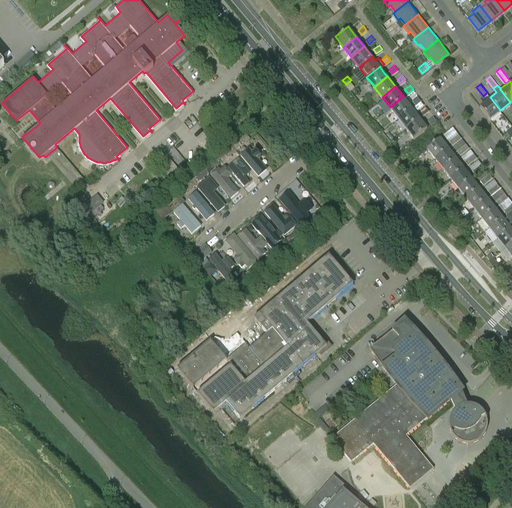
[(418,95),(412,99),(415,103),(421,99),(418,95)]
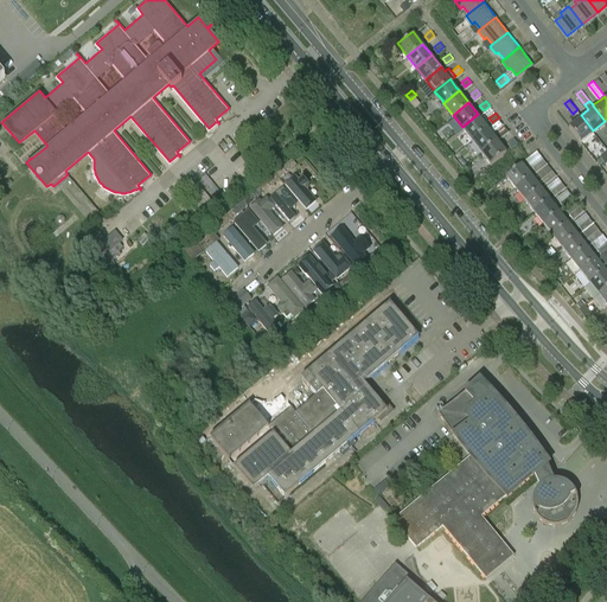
[(487,126),(478,114),(462,127),(472,139),(487,126)]
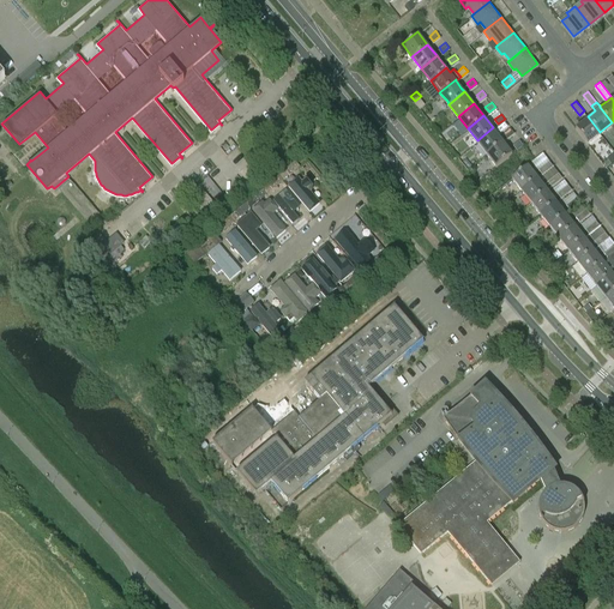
[(588,116),(575,126),(588,142),(600,132),(588,116)]
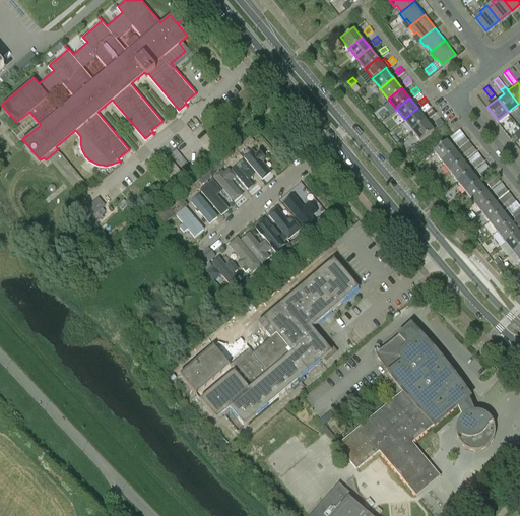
[(432,107),(427,111),(430,115),(435,111),(432,107)]
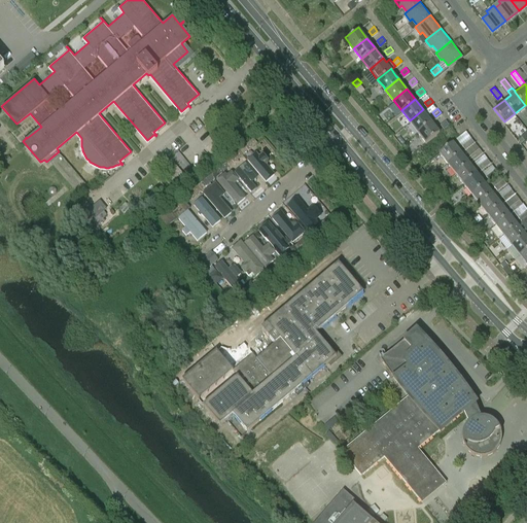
[(423,109),(410,120),(417,130),(430,119),(423,109)]
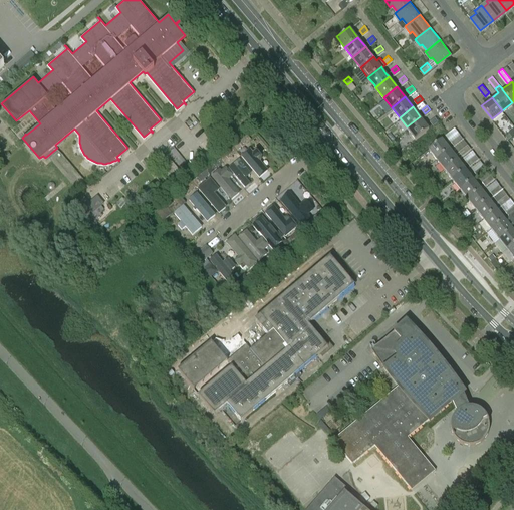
[(430,119),(433,123),(438,119),(435,115),(430,119)]
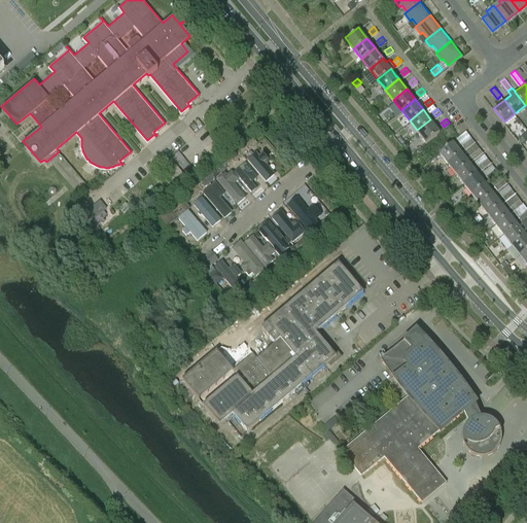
[(438,131),(430,119),(417,130),(425,141),(438,131)]
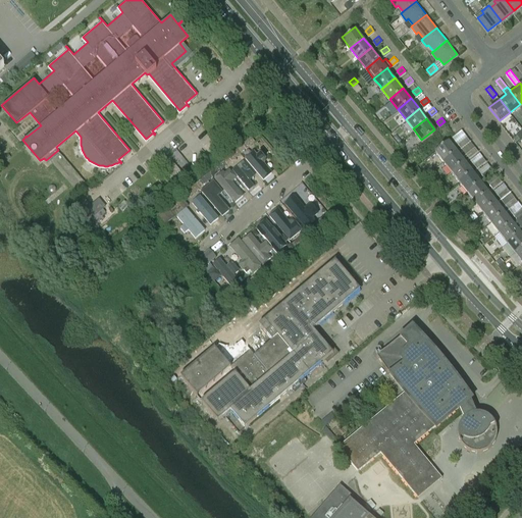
[(251,135),(237,147),(241,151),(255,139),(251,135)]
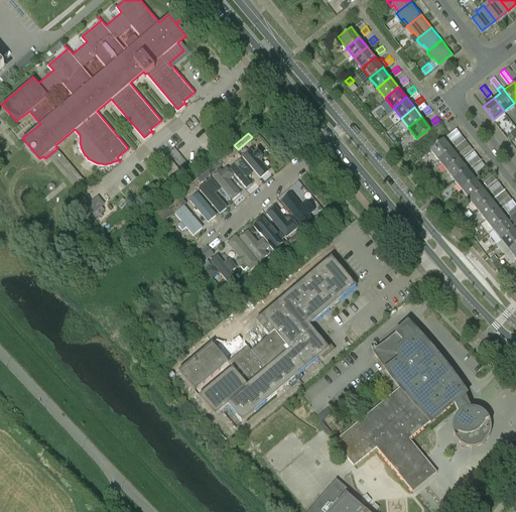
[(465,138),(462,134),(453,140),(456,145),(465,138)]
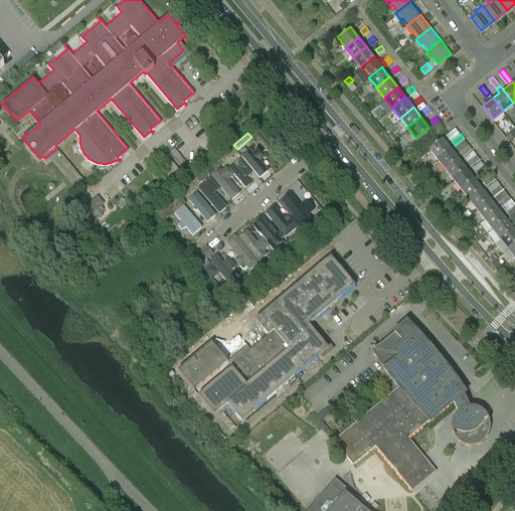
[(437,158),(450,148),(442,137),(428,147),(437,158)]
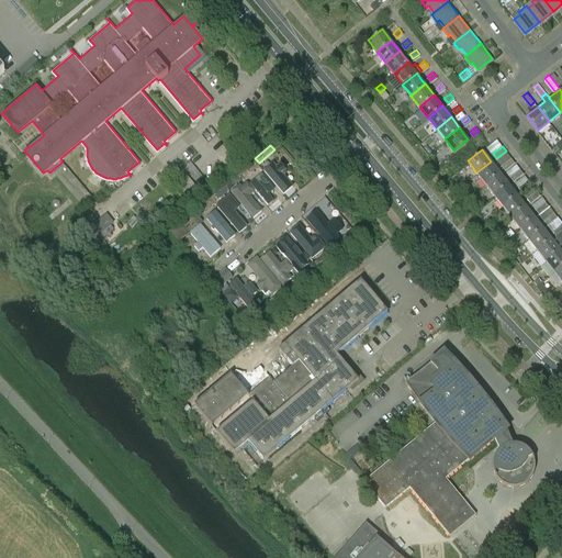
[(262,164),(267,169),(282,193),(296,185),(277,154),(262,164)]
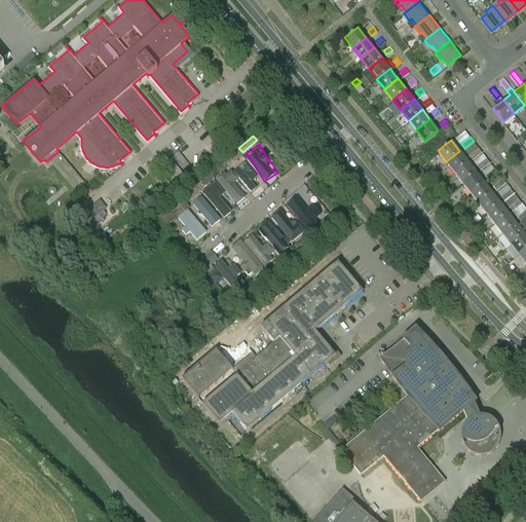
[(184,166),(188,164),(181,147),(171,151),(173,157),(164,160),(171,177),(185,171),(184,166)]
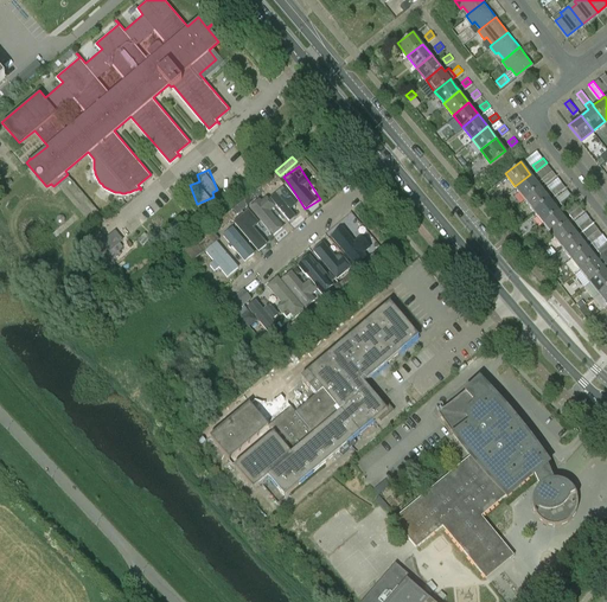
[(275,170),(266,179),(270,184),(280,175),(275,170)]
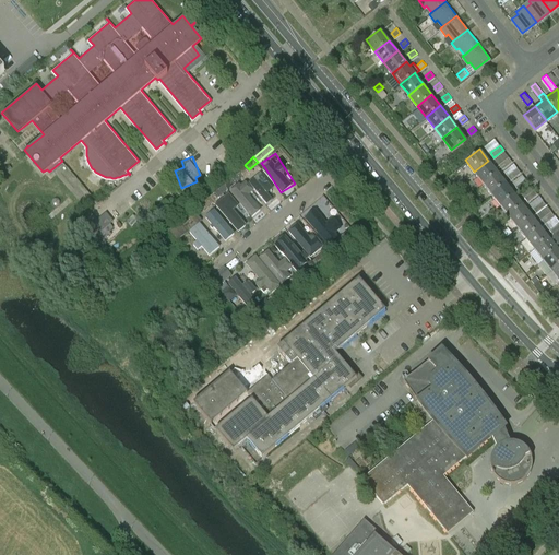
[(512,161),(509,156),(499,164),(502,167),(512,161)]
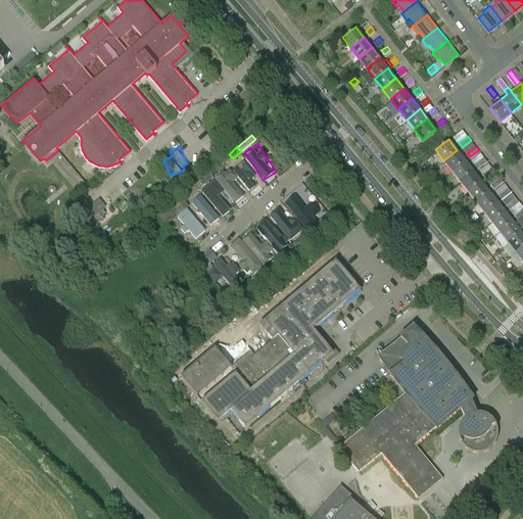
[(465,160),(457,150),(443,160),(452,171),(465,160)]
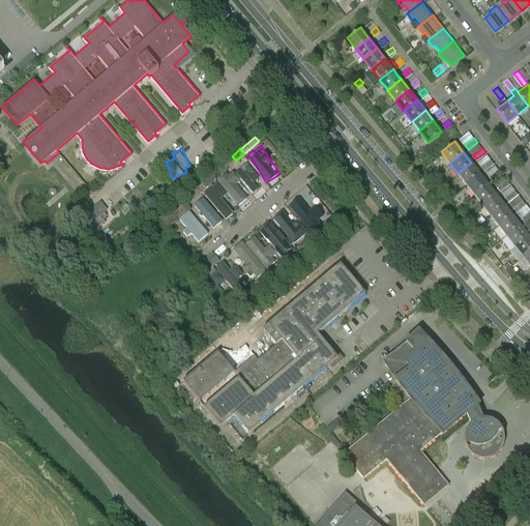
[(493,163),(490,157),(480,165),(484,170),(493,163)]
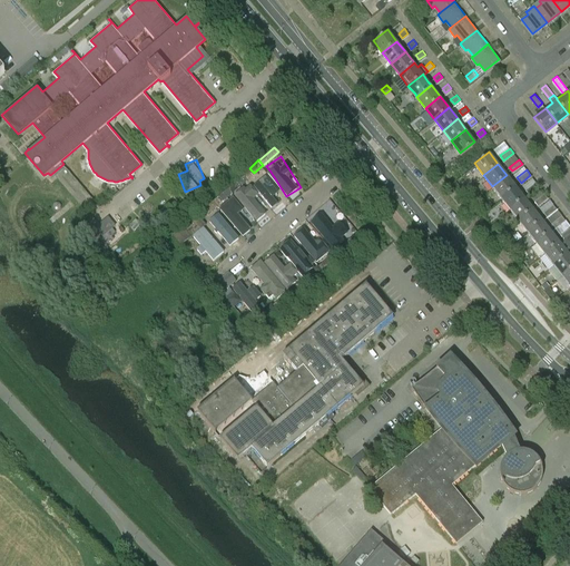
[(243,173),(234,181),(238,186),(247,178),(243,173)]
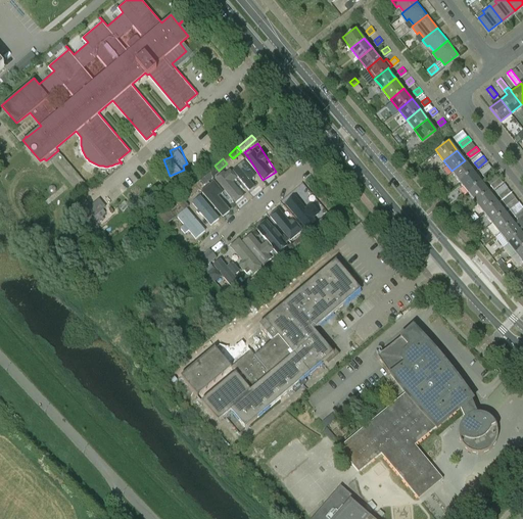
[(460,181),(473,170),(465,160),(452,171),(460,181)]
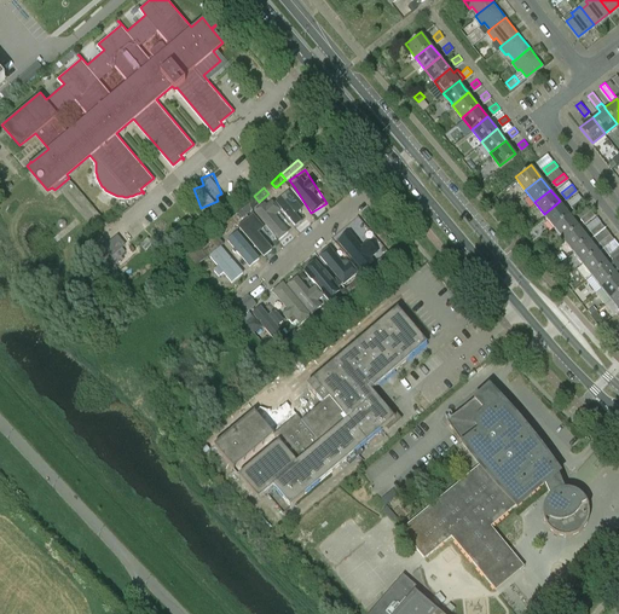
[(301,218),(296,212),(302,207),(291,196),(287,200),(283,195),(276,201),(295,224),(301,218)]
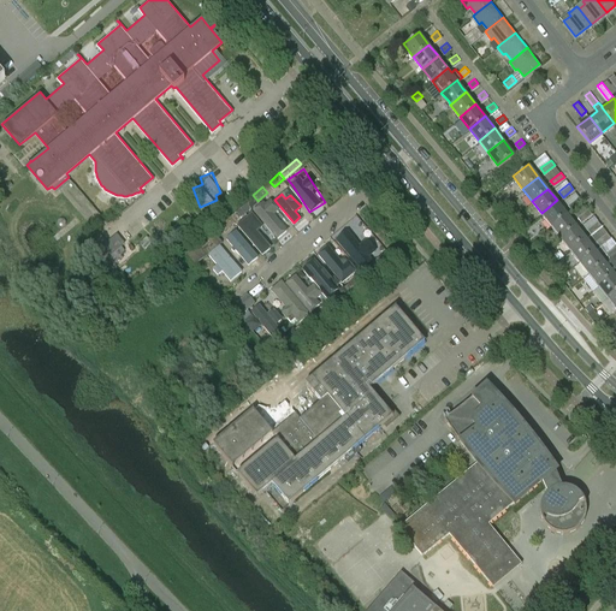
[(579,195),(568,203),(572,208),(582,200),(579,195)]
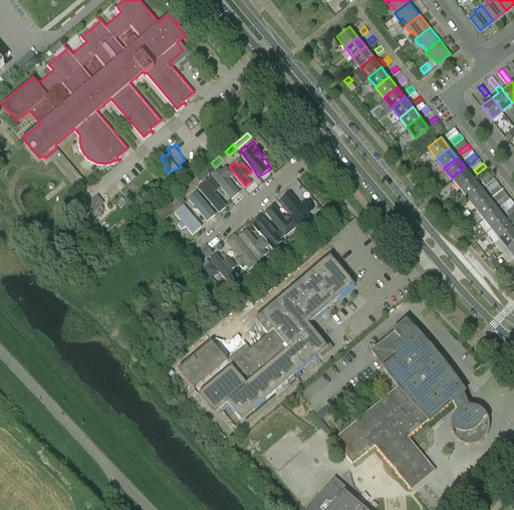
[(228,179),(230,177),(221,167),(212,176),(233,199),(240,192),(228,179)]
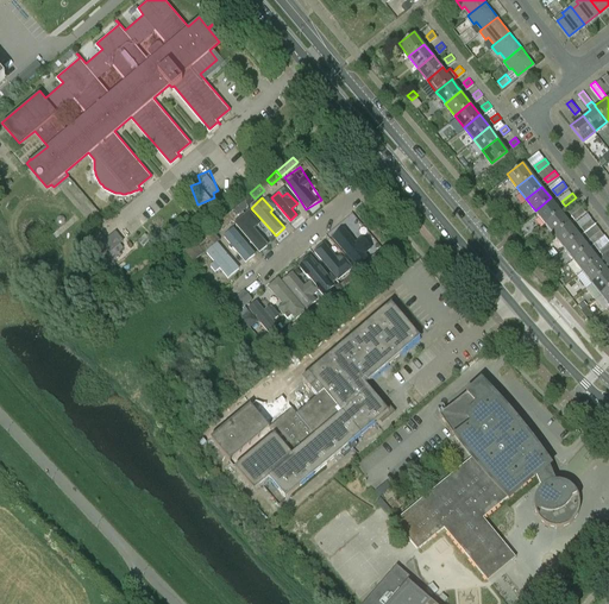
[(545,222),(560,209),(551,197),(535,211),(545,222)]
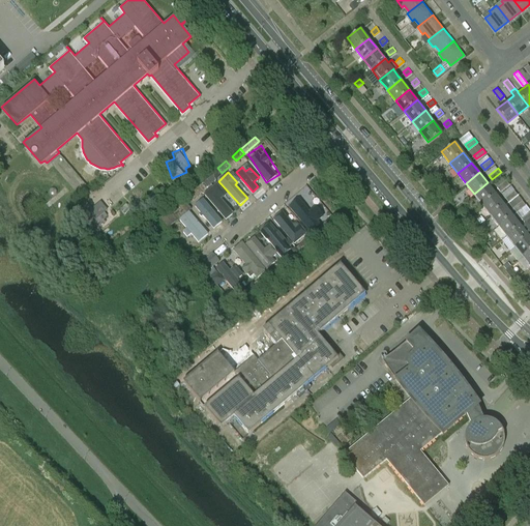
[(212,173),(203,180),(207,184),(215,177),(212,173)]
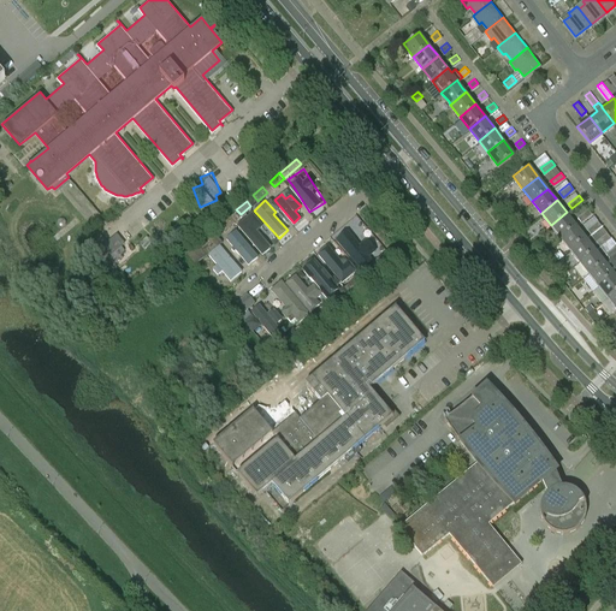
[(588,207),(578,215),(581,220),(592,212),(588,207)]
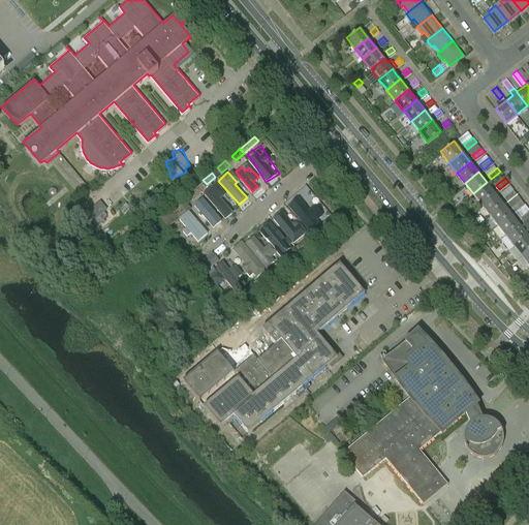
[(221,198),(226,193),(216,182),(204,192),(226,218),(234,213),(221,198)]
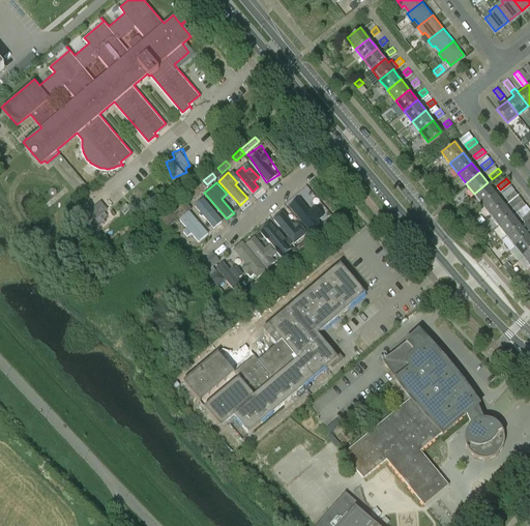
[(482,203),(496,193),(488,182),(474,194),(482,203)]
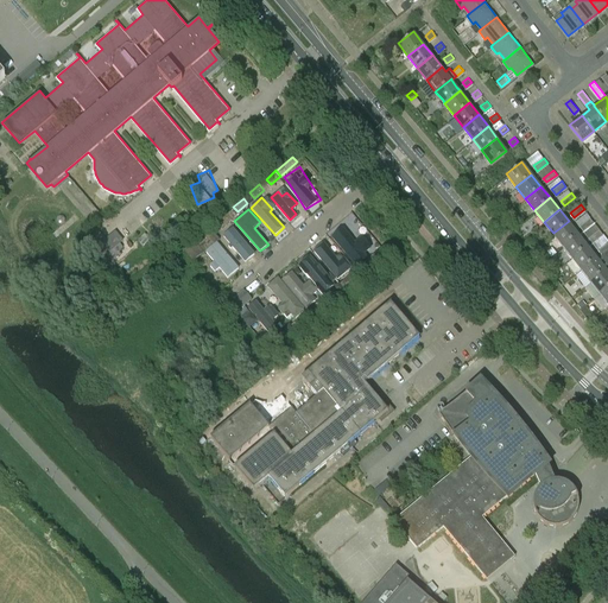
[(227,211),(217,221),(221,226),(232,217),(227,211)]
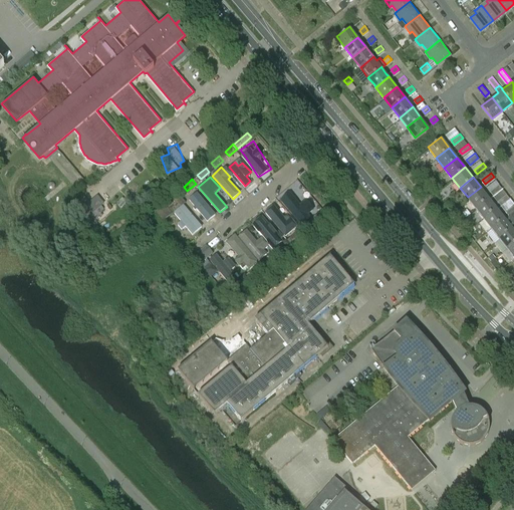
[(499,183),(490,190),(493,194),(502,187),(499,183)]
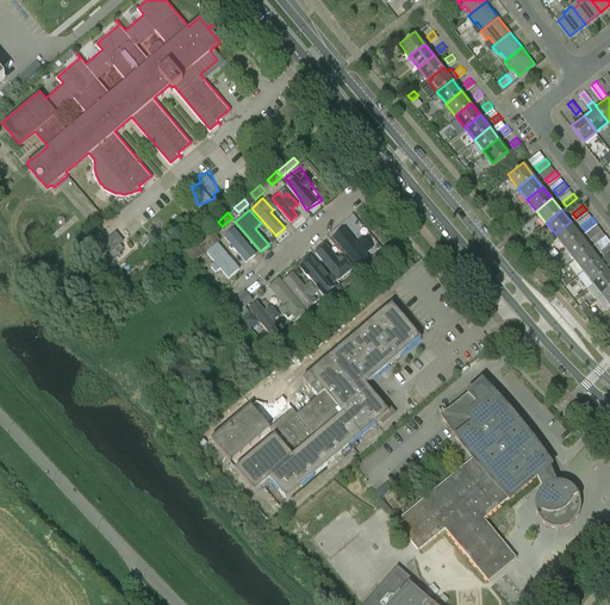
[(564,245),(579,234),(571,222),(555,234),(564,245)]
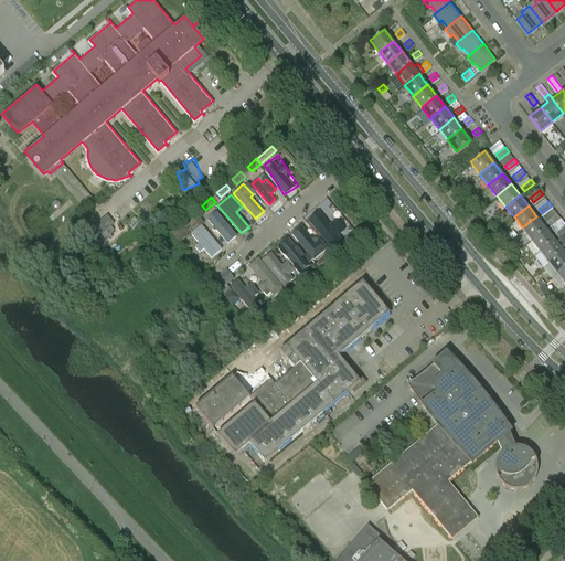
[(317,214),(337,236),(343,231),(323,209),(317,214)]
